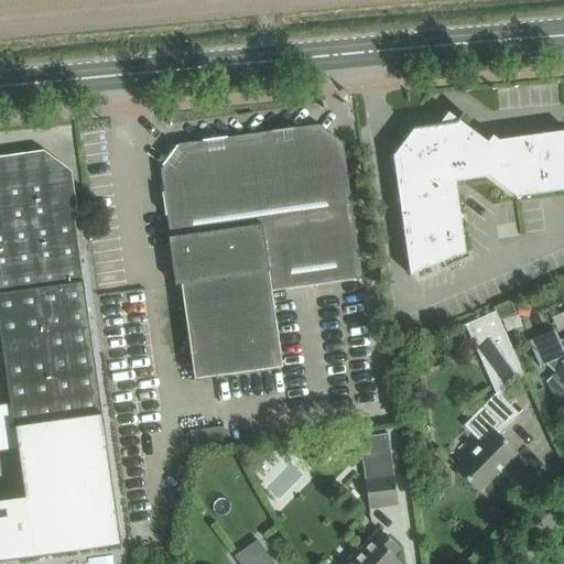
[(392,156),(396,173),(410,275),(465,252),(455,182),(489,177),(514,197),(563,190),(563,131),(499,141),(492,137),(487,143),(459,121),(464,115),(463,114),(457,120),(448,114),(438,126),(413,129),(392,156)]
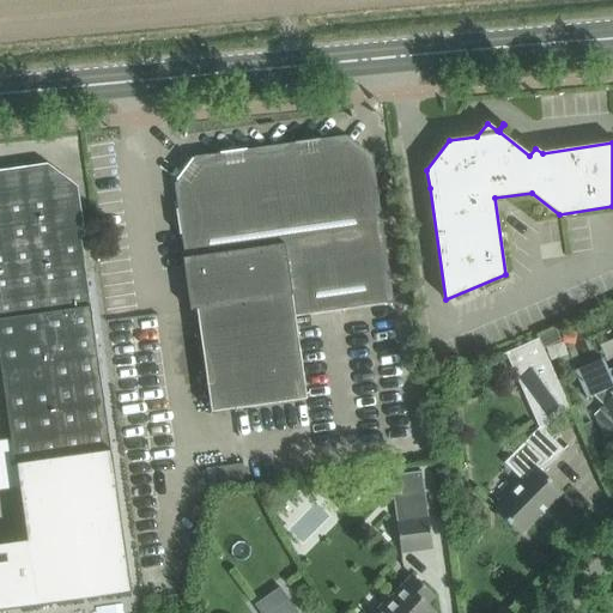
[(183,259),(186,283),(190,311),(196,310),(211,413),(307,400),(295,317),(394,303),(394,302),(388,303),(368,159),(345,141),(196,162),(180,186),(189,258),(183,259)]
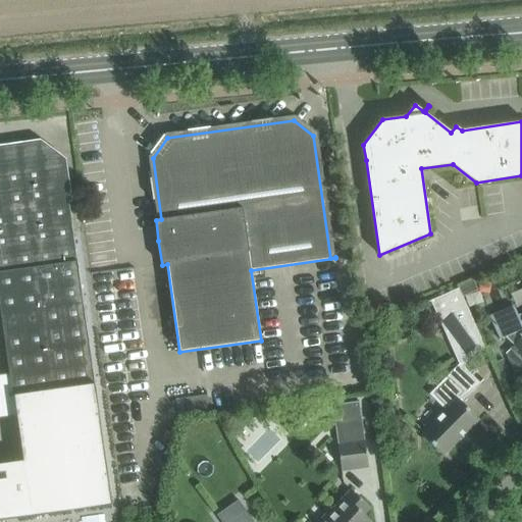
[(0,313),(1,315),(9,374),(0,375),(0,418),(17,416),(14,396),(94,384),(62,161),(39,144),(0,149),(0,313)]
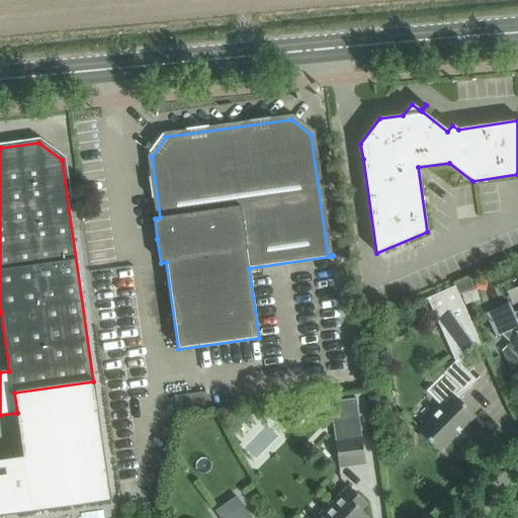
[(418,432),(425,438),(439,452),(475,416),(457,400),(477,380),(461,365),(472,354),(481,346),(477,335),(471,323),(454,286),(427,299),(455,361),(443,374),(445,375),(429,392),(444,406),(418,432)]
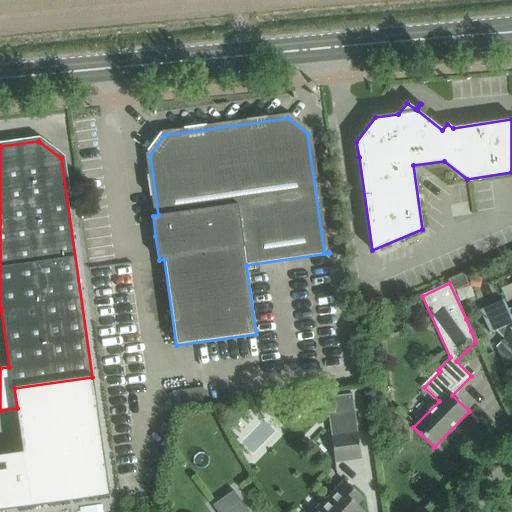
[(502,343),(504,344),(511,352),(511,308),(508,310),(504,300),(480,310),(490,334),(496,331),(504,339),(501,342),(502,343)]
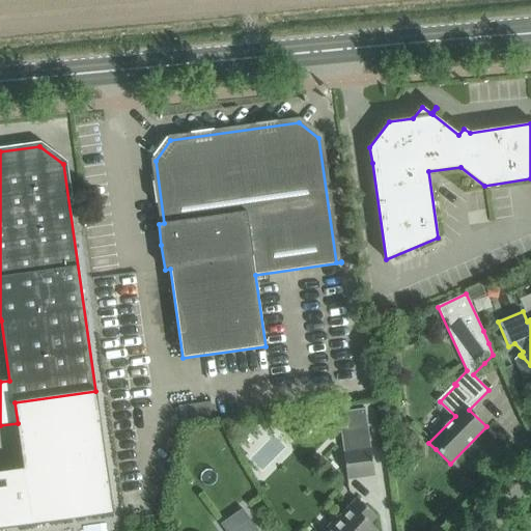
[(488,329),(483,331),(488,343),(494,341),(488,329)]
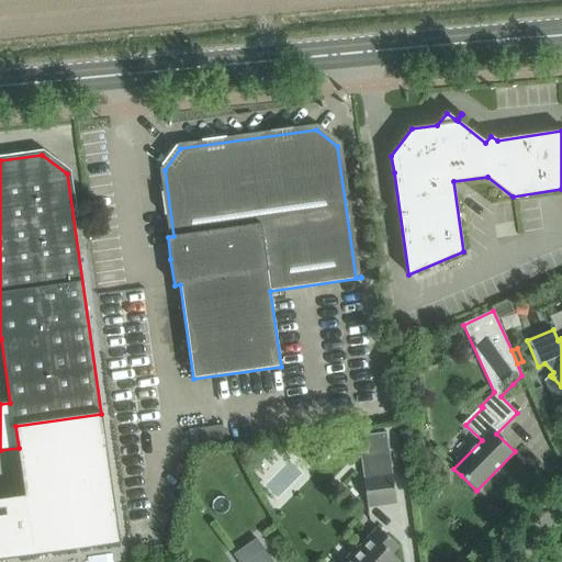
[(551,377),(550,375),(546,380),(553,402),(561,393),(561,386),(553,378),(551,377)]
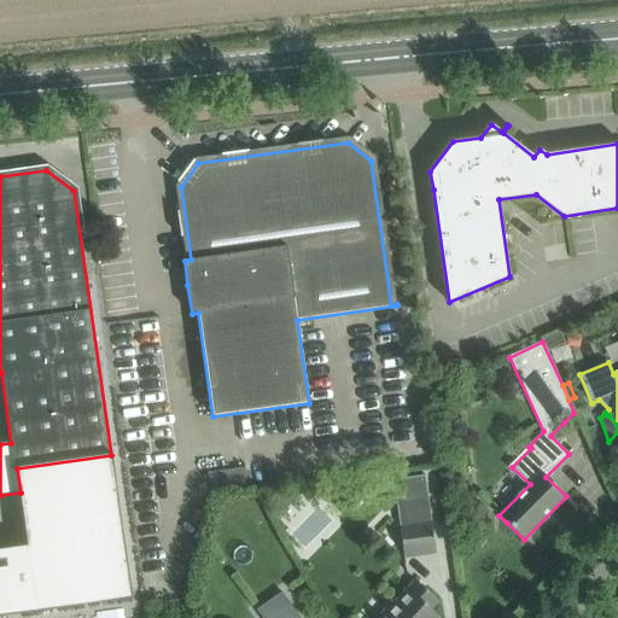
[(403,497),(396,499),(404,557),(435,553),(427,495),(425,477),(402,481),(403,497)]
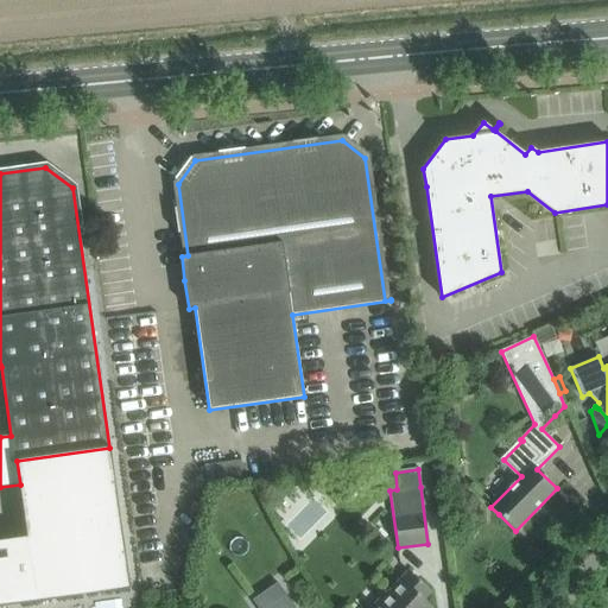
[(432,607),(423,599),(430,591),(410,571),(388,594),(392,597),(380,607),(432,607)]
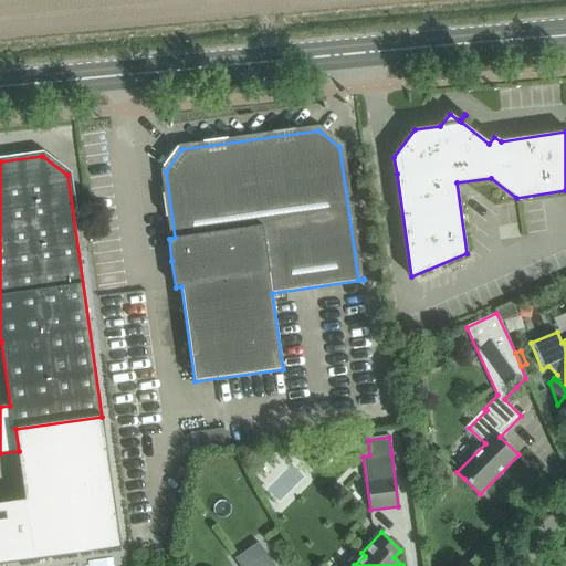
[(274,565),(258,542),(234,558),(240,565),(274,565)]
